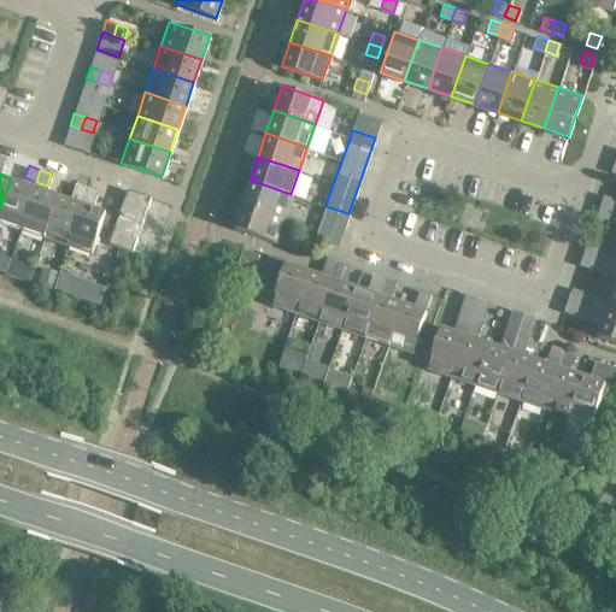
[(34,187),(11,178),(0,209),(0,219),(21,228),(34,187)]
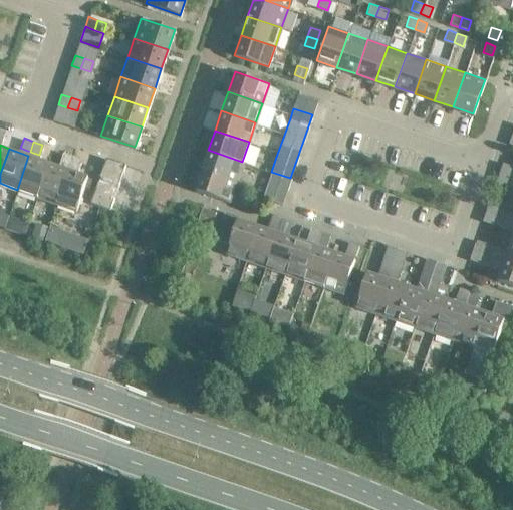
[(242,162),(208,150),(202,169),(235,181),(242,162)]
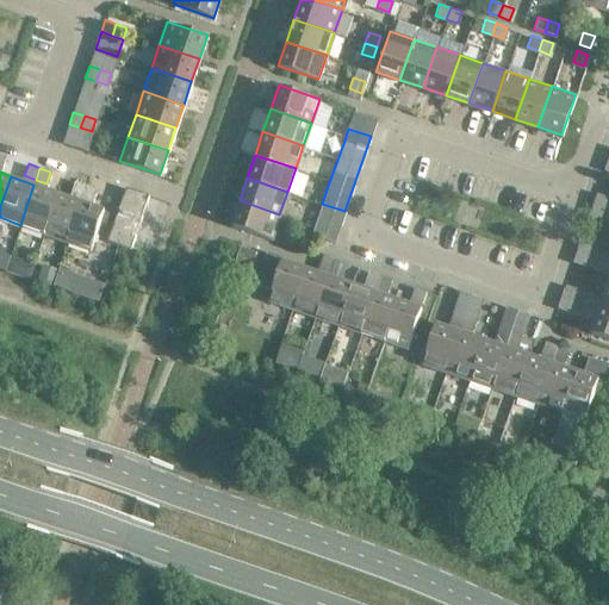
[(70,191),(81,195),(86,184),(74,180),(70,191)]
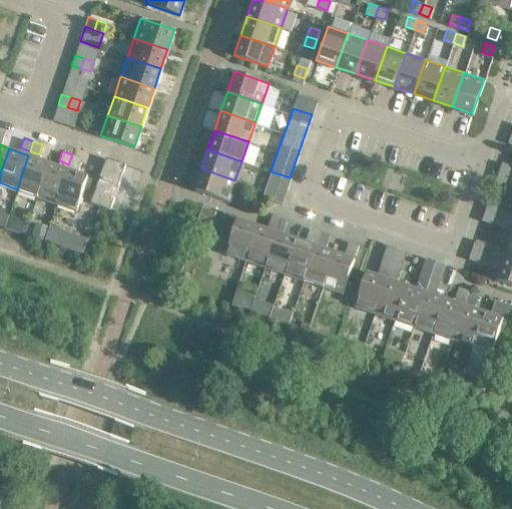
[(81,157),(72,154),(68,164),(77,167),(81,157)]
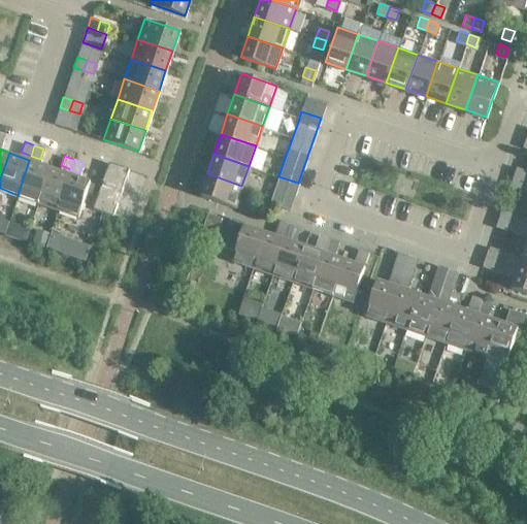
[(50,166),(29,160),(18,195),(37,201),(50,166)]
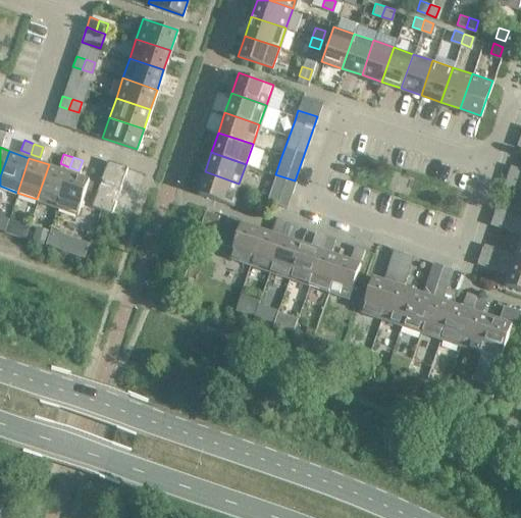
[(126,165),(107,158),(91,205),(97,207),(111,211),(126,165)]
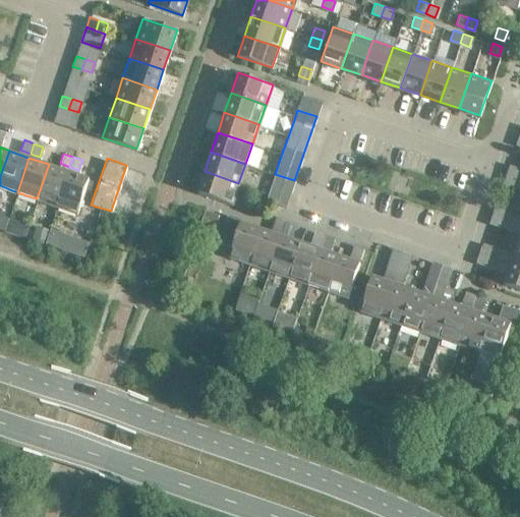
[(68,171),(49,164),(37,198),(56,206),(68,171)]
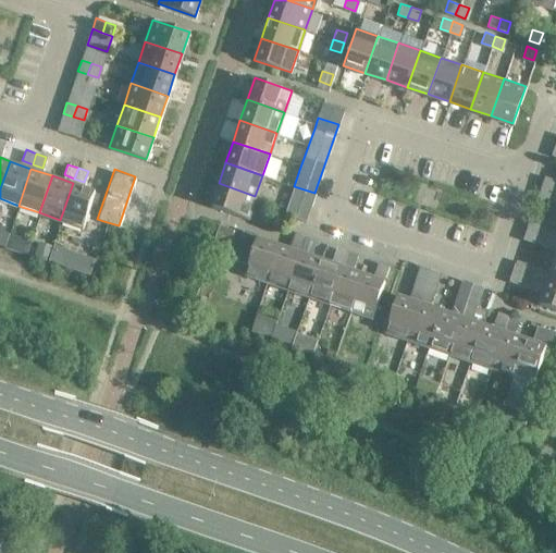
[(95,191),(73,183),(60,220),(82,228),(95,191)]
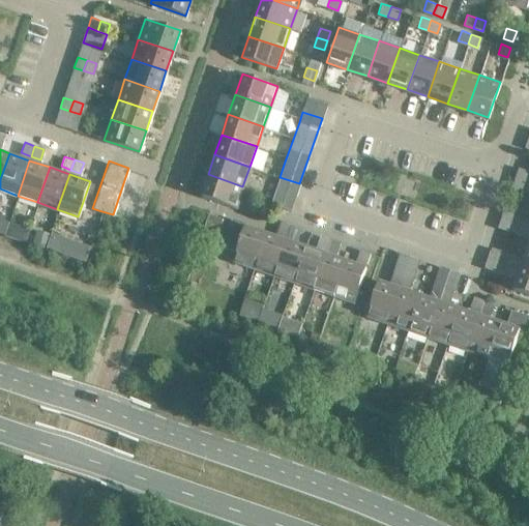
[(242,186),(208,174),(201,195),(236,207),(242,186)]
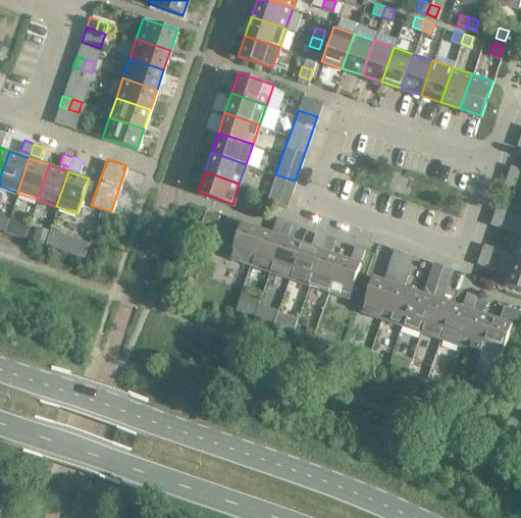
[(267,199),(270,200),(276,202),(280,192),(270,189),(267,199)]
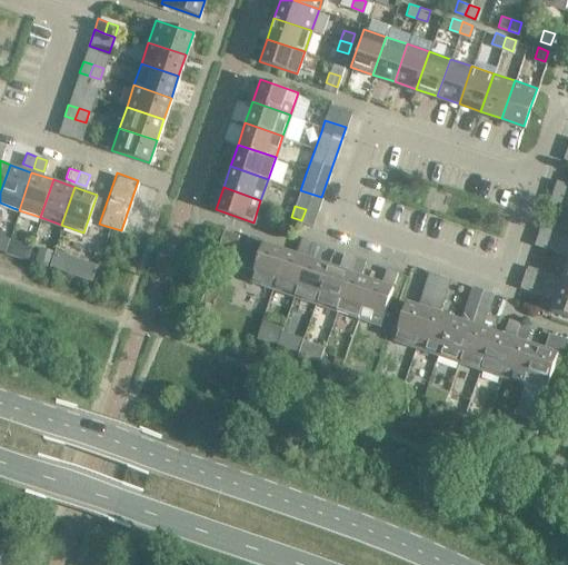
[(316,212),(306,209),(301,220),(312,224),(316,212)]
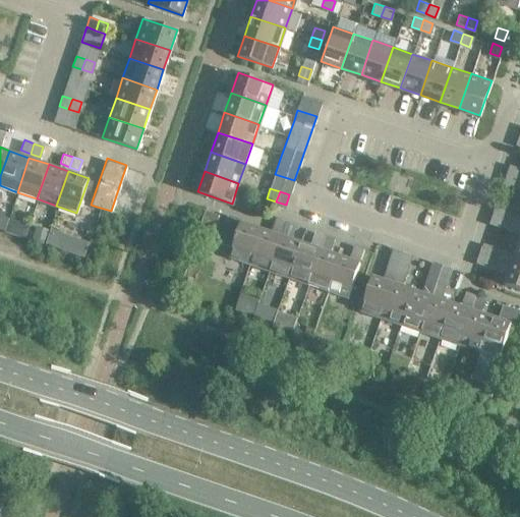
[(0,227),(4,229),(9,213),(0,209),(0,227)]
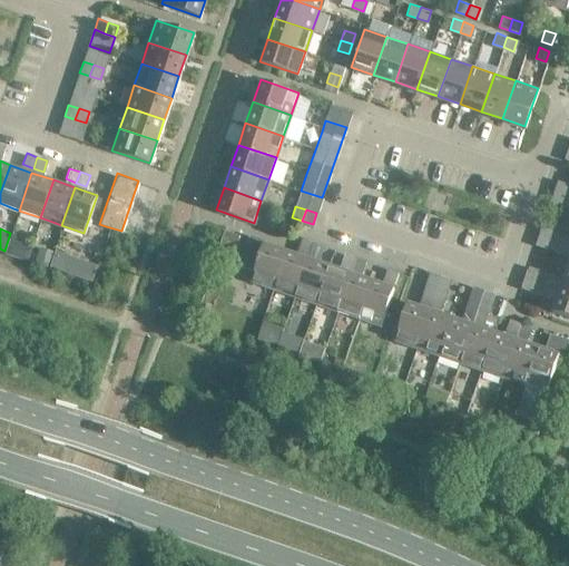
[(238,234),(224,228),(215,255),(229,261),(238,234)]
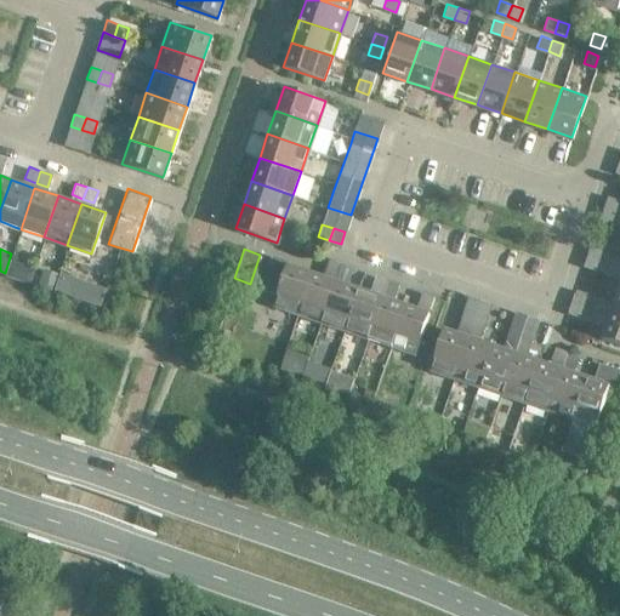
[(619,251),(612,249),(608,261),(619,264),(619,262),(619,251)]
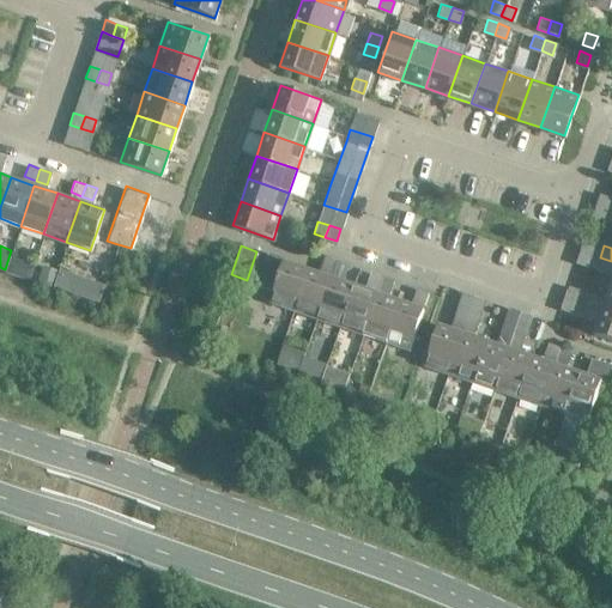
[(267,251),(266,255),(261,271),(277,277),(268,301),(292,309),(307,268),(283,261),(285,256),(267,251)]
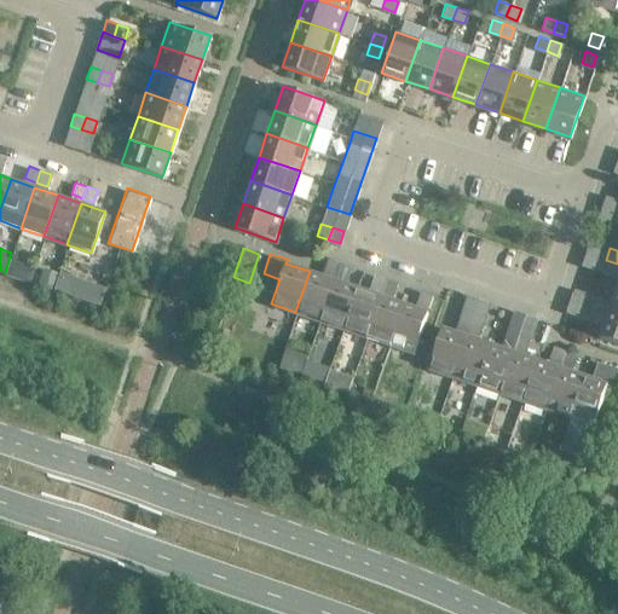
[(339,262),(328,259),(323,270),(334,274),(339,262)]
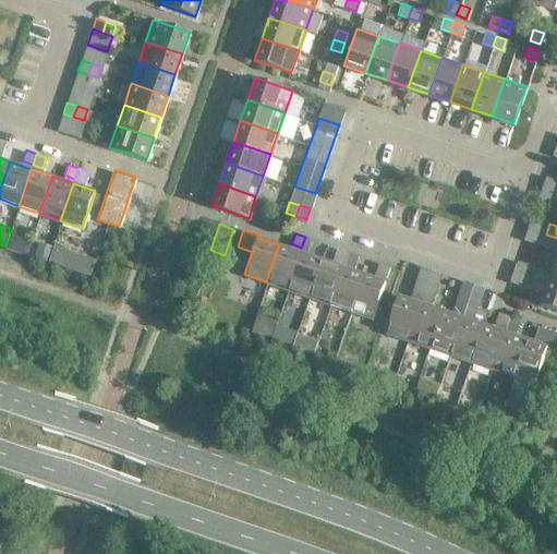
[(556,238),(546,235),(543,244),(553,248),(556,238)]
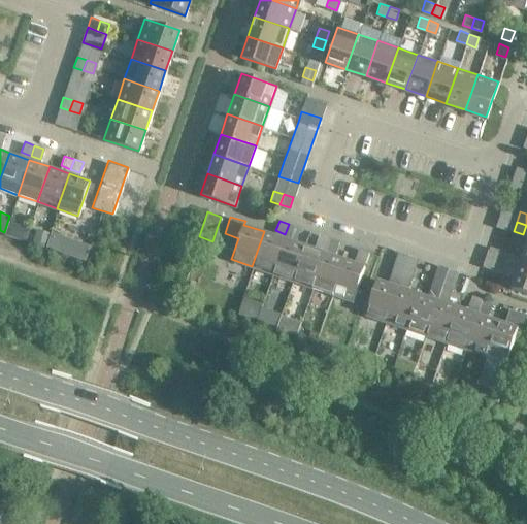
[(19,223),(14,235),(24,238),(28,227),(19,223)]
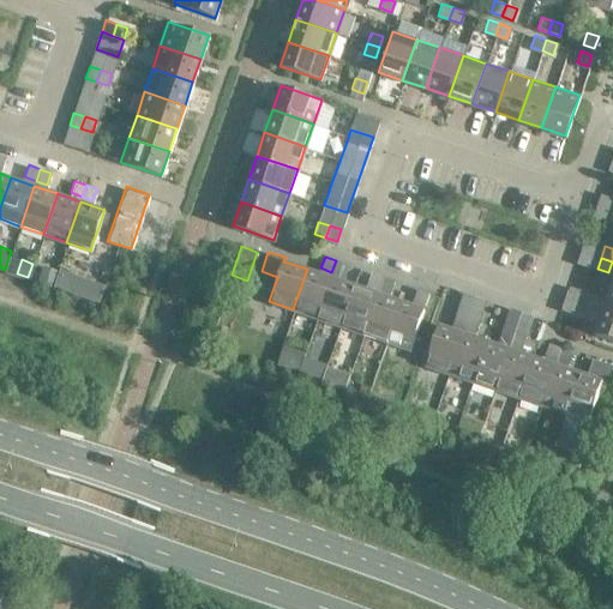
[(347,264),(336,260),(331,272),(343,276),(347,264)]
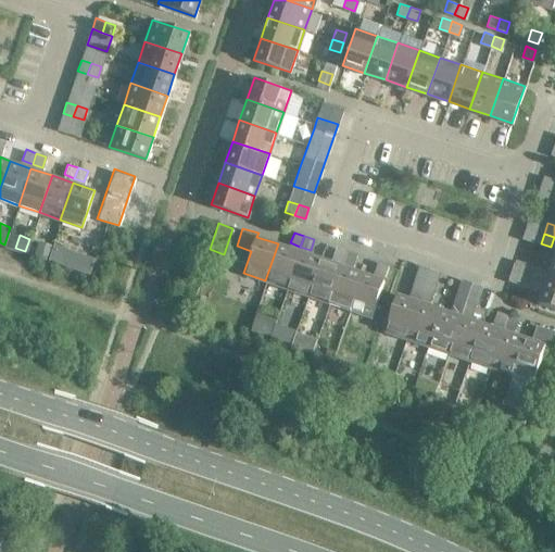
[(37,242),(34,253),(47,259),(50,247),(37,242)]
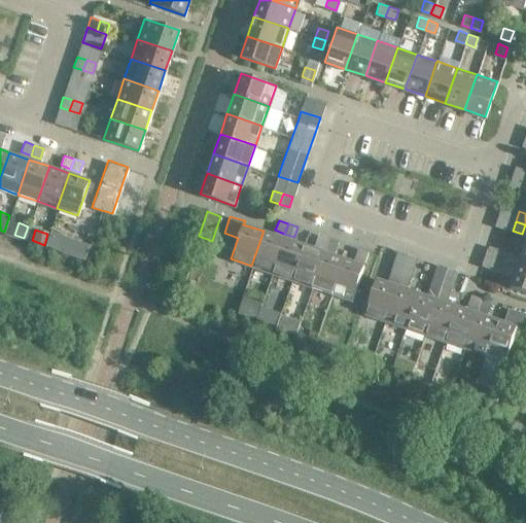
[(283,238),(264,231),(251,266),(271,272),(283,238)]
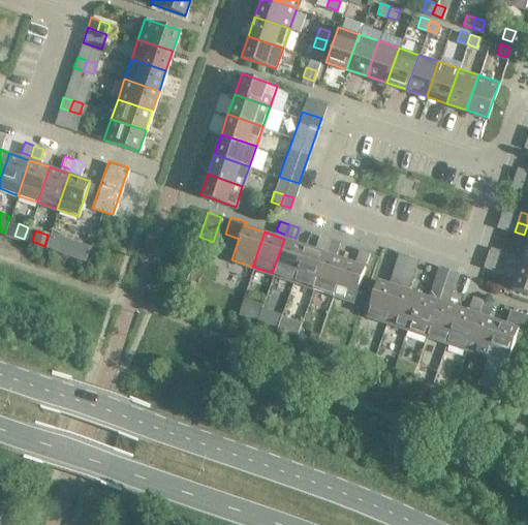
[(316,245),(325,248),(329,238),(319,235),(316,245)]
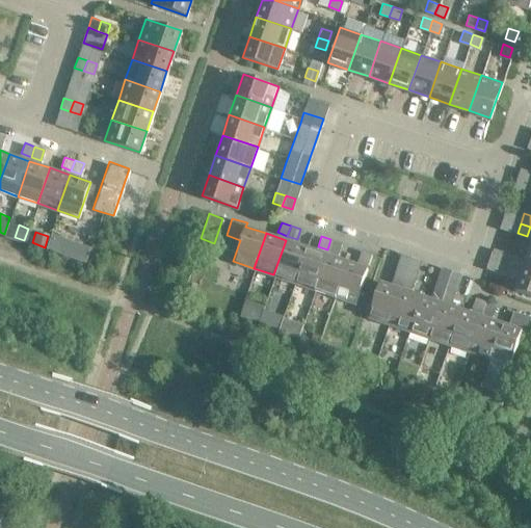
[(341,242),(330,239),(327,249),(337,253),(341,242)]
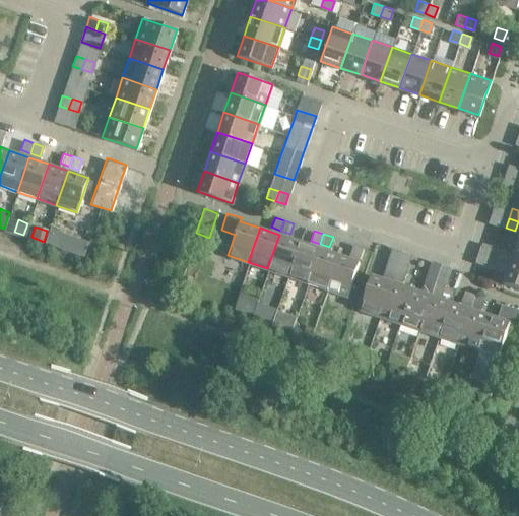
[(299,241),(279,235),(267,268),(287,275),(299,241)]
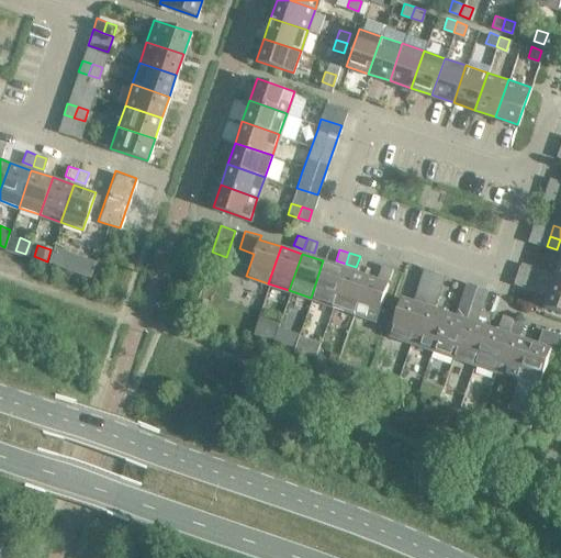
[(77,255),(71,269),(90,275),(96,260),(77,255)]
